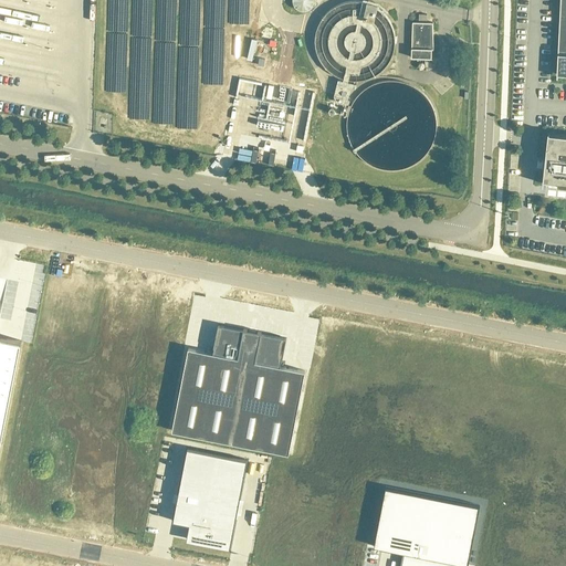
[(292,0),(292,1),(292,2),(293,2),(293,3),(293,4),(293,6),(294,6),(294,7),(295,7),(295,8),(296,8),(296,9),(297,9),(297,10),(299,10),(300,10),(300,11),(301,11),(302,11),(303,11),(304,11),(305,11),(306,11),(307,10),(308,10),(310,9),(311,9),(311,8),(312,8),(312,7),(313,7),(313,6),(313,4),(314,4),(314,3),(314,2),(314,1),(314,0),(292,0)]
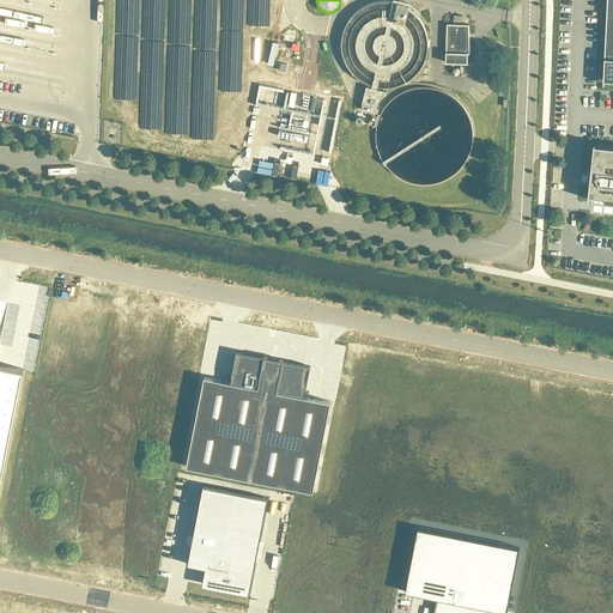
[(612,0),(606,0),(602,82),(612,82),(612,0)]
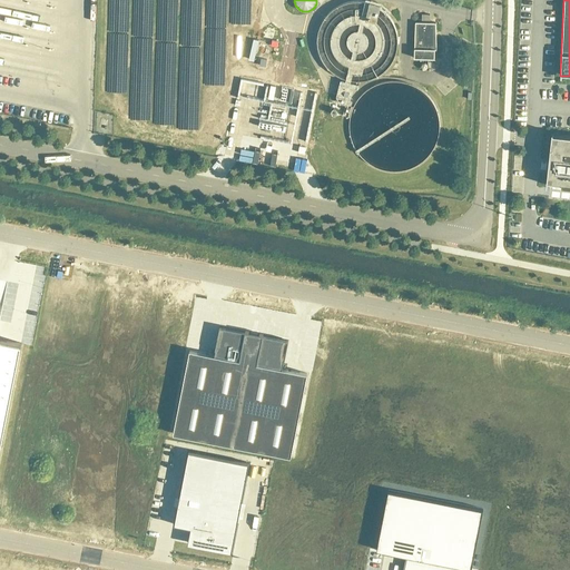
[(436,46),(436,37),(436,33),(435,23),(415,22),(415,35),(414,50),(414,58),(430,59),(434,59),(434,50),(436,50),(436,48),(436,46)]
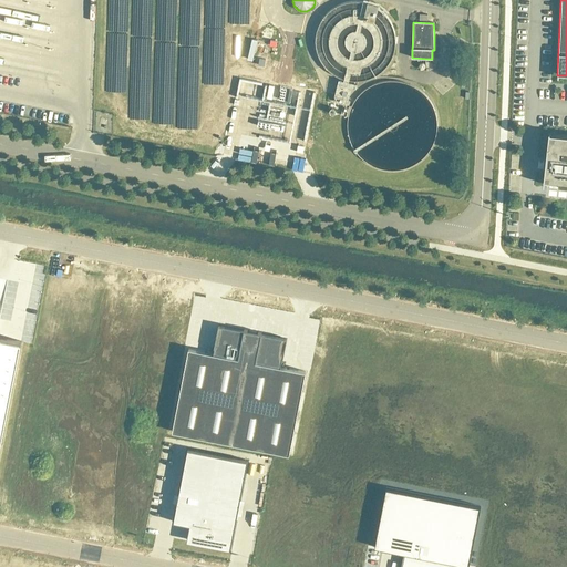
[(347,105),(351,88),(356,89),(357,84),(340,80),(338,86),(339,86),(339,84),(346,86),(342,99),(341,103),(347,105)]
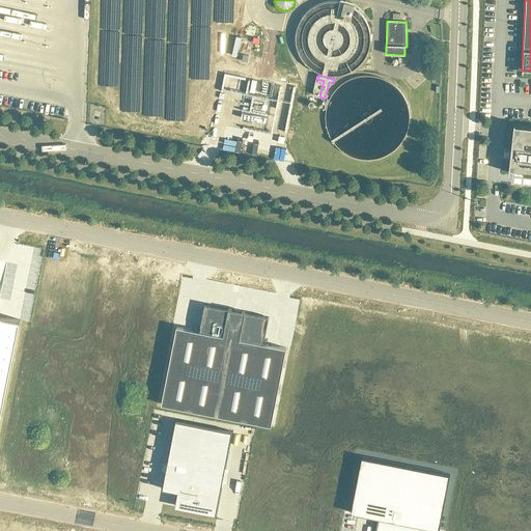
[(530,171),(530,127),(524,127),(514,126),(512,149),(510,162),(510,165),(509,165),(508,172),(509,173),(510,169),(530,171)]
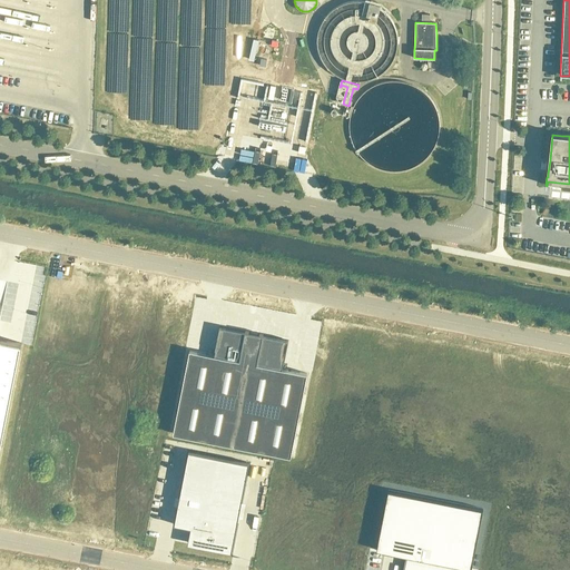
[(189,351),(173,434),(291,458),(307,374),(282,369),(287,341),(263,336),(263,335),(259,334),(258,336),(248,334),(248,332),(245,332),(245,333),(220,327),(215,355),(189,351)]
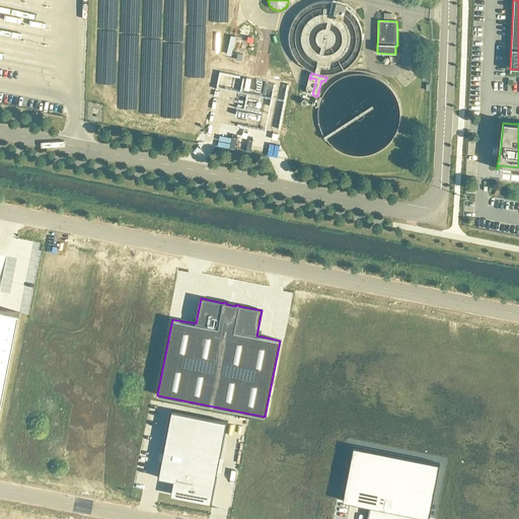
[(0,308),(0,412),(19,312),(0,308)]
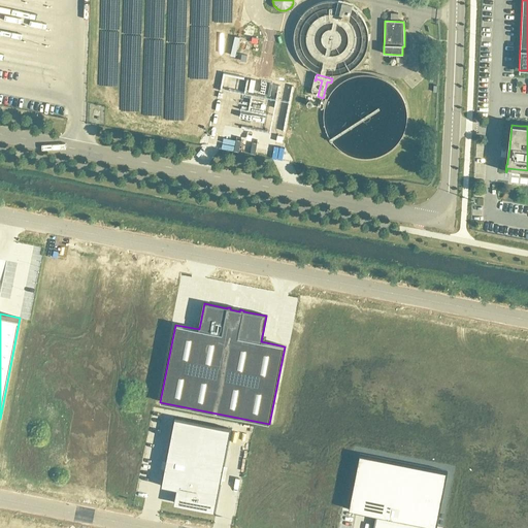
[(174,419),(162,486),(178,489),(175,503),(215,512),(231,430),(174,419)]
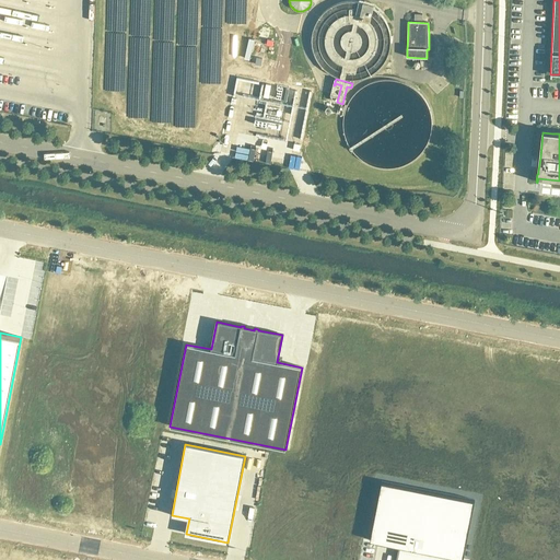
[(382,482),(370,540),(399,547),(396,559),(432,559),(434,553),(463,559),(475,501),(382,482)]
